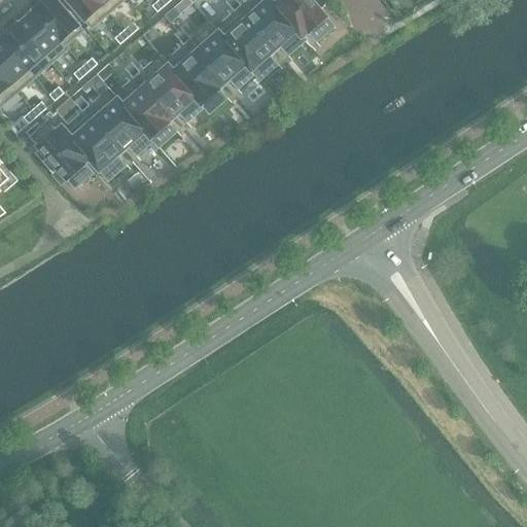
[(34,11),(65,46),(82,32),(55,0),(44,0),(33,10),(33,11),(34,11)]
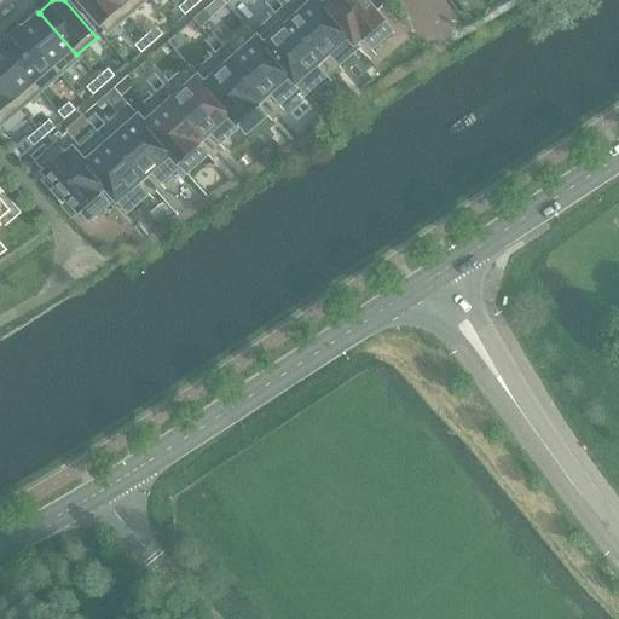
[(76,0),(108,35),(128,17),(113,0),(76,0)]
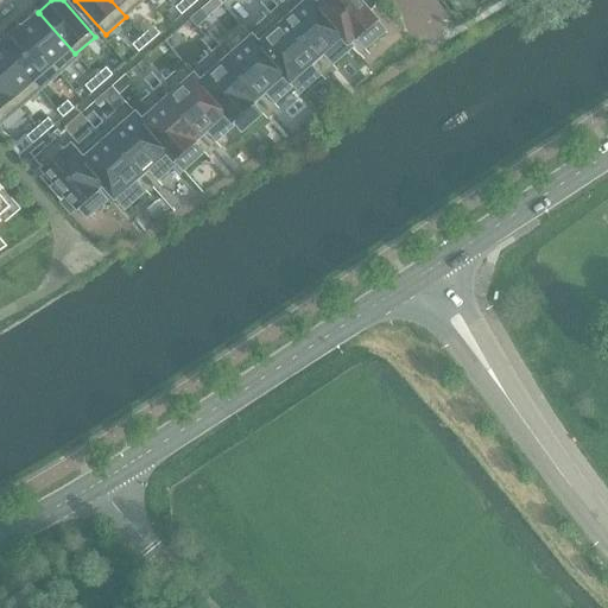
[(111,0),(126,17),(145,0),(111,0)]
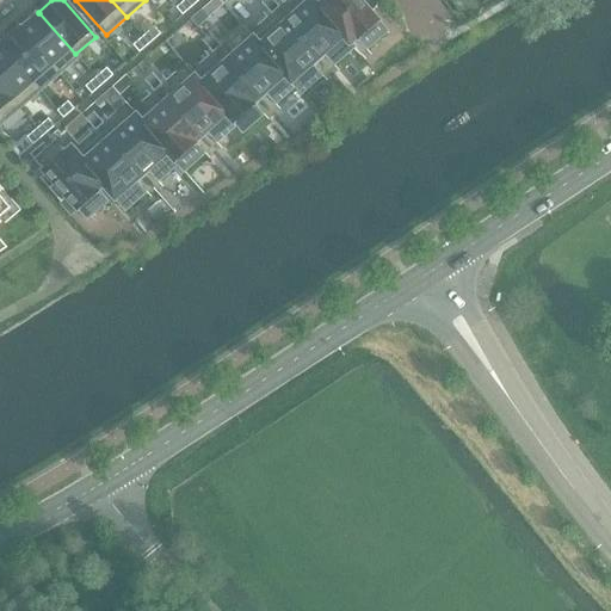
[(193,6),(187,0),(184,0),(176,7),(183,16),(193,6)]
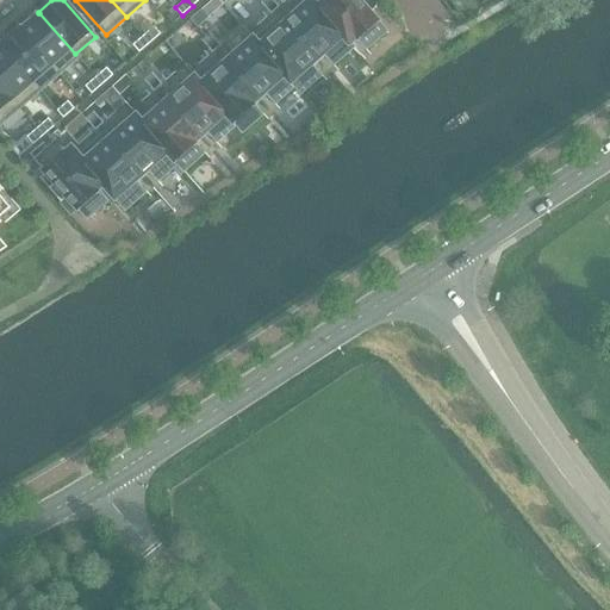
[(218,0),(212,0),(200,11),(207,18),(223,5),(222,5),(218,0)]
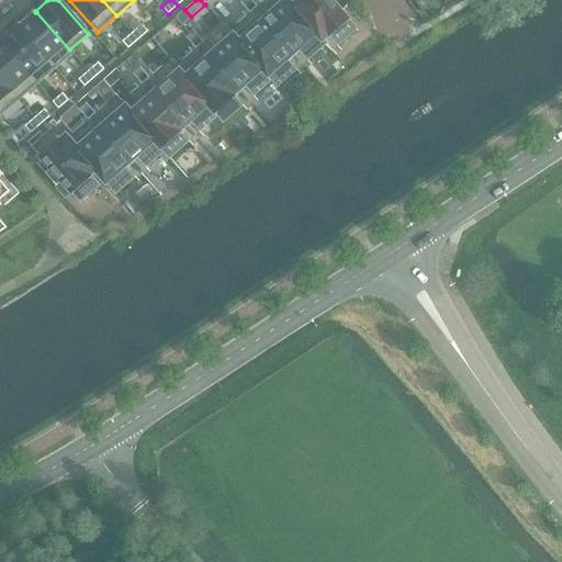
[(321,41),(328,35),(298,1),(293,4),(289,0),(284,0),(262,19),(293,54),(315,34),(321,41)]
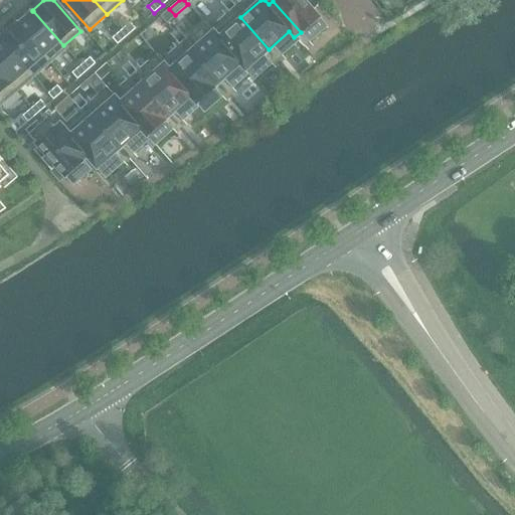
[(301,32),(301,33),(319,17),(310,7),(303,0),(272,0),(273,1),(301,32)]
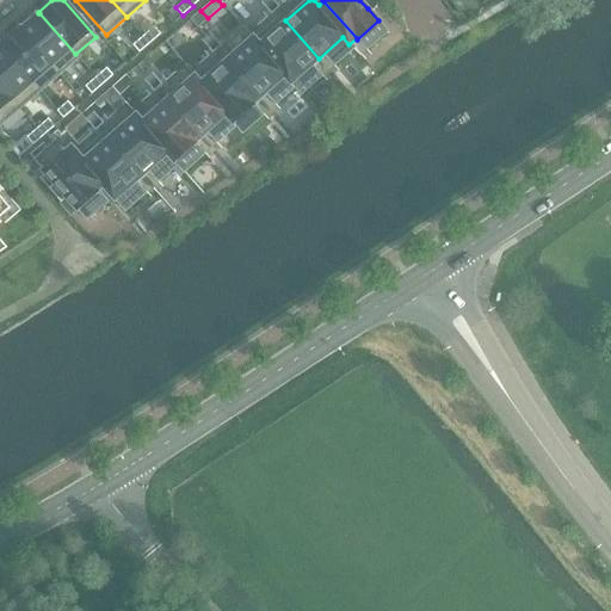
[(74,55),(75,54),(39,13),(38,13),(20,29),(20,30),(59,75),(78,59),(74,55)]
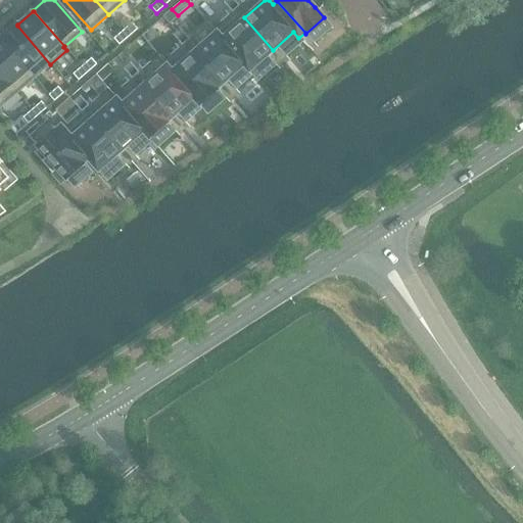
[(248,72),(273,50),(244,17),(240,13),(218,33),(245,63),(243,65),(248,72)]
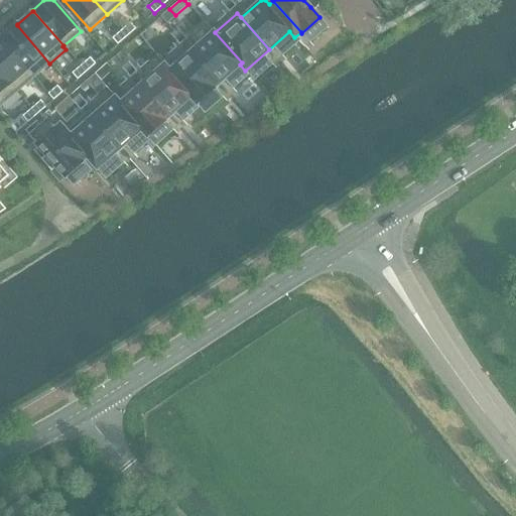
[(130,22),(121,30),(126,37),(135,29),(130,22)]
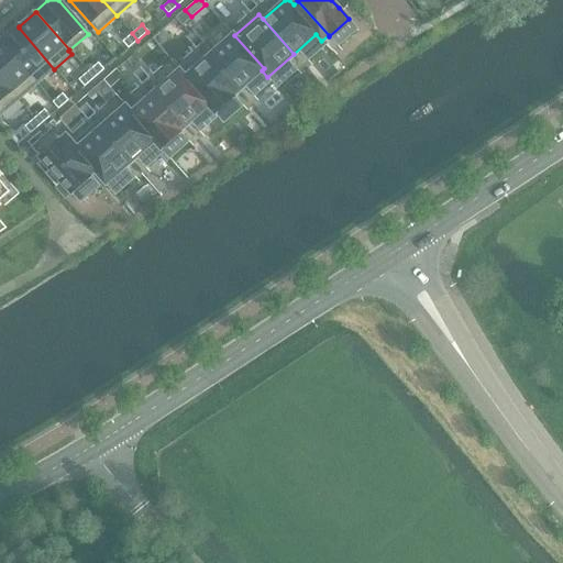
[(0,41),(0,43),(36,85),(54,69),(19,28),(19,26),(19,25),(0,41)]
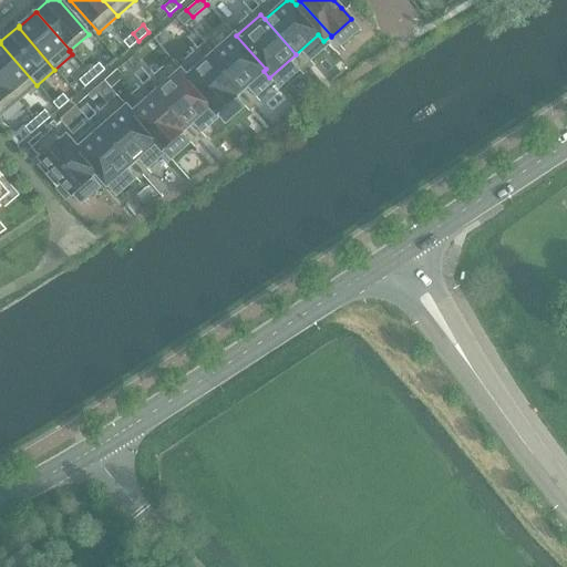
[(164,29),(154,38),(160,45),(171,35),(164,29)]
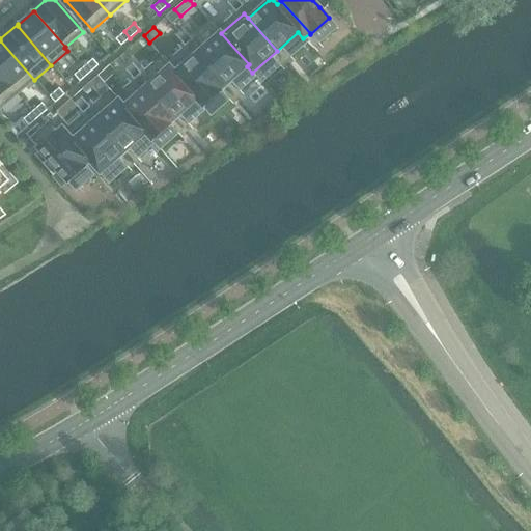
[(130,38),(124,31),(115,39),(120,46),(130,38)]
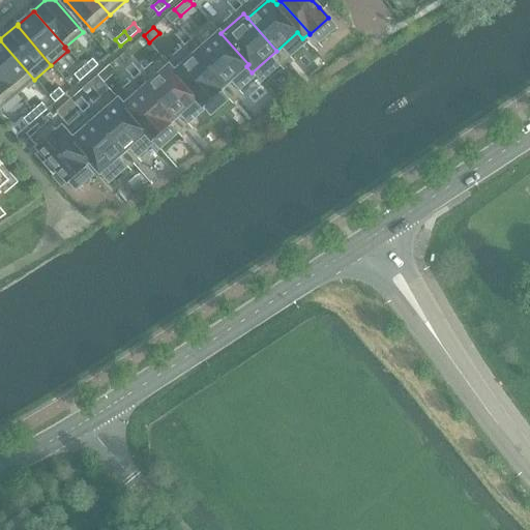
[(197,52),(226,85),(246,66),(248,64),(221,33),(219,32),(197,52)]
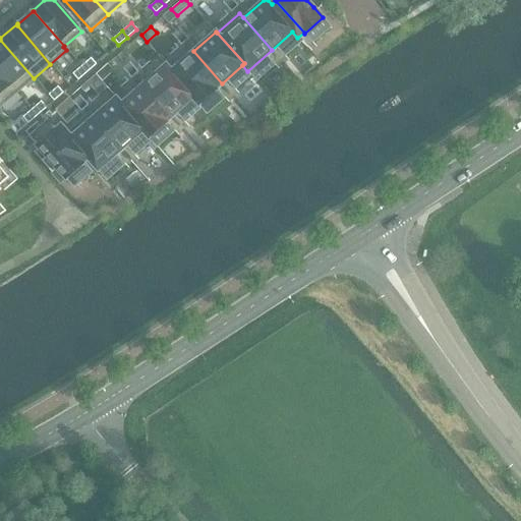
[(147,42),(141,35),(133,42),(138,46),(142,47),(148,43),(147,42)]
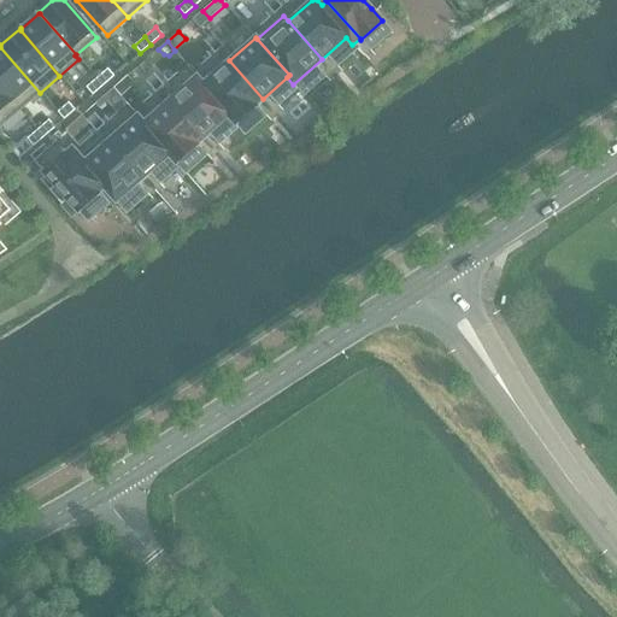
[(0,47),(0,86),(21,110),(40,93),(0,47)]
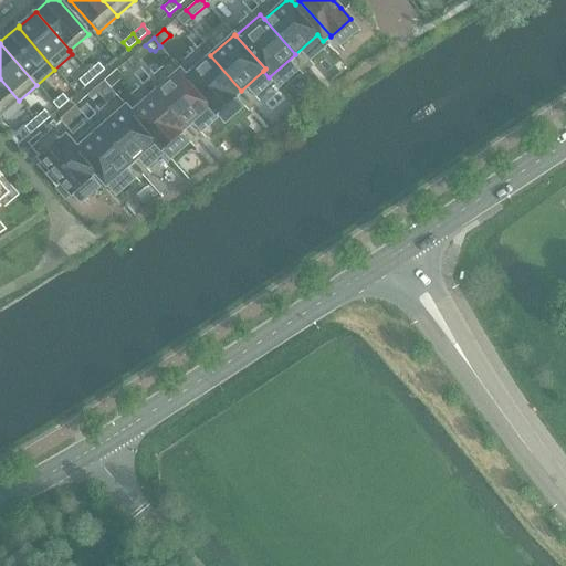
[(210,55),(186,76),(211,104),(209,107),(216,114),(236,97),(234,96),(241,91),(210,55)]
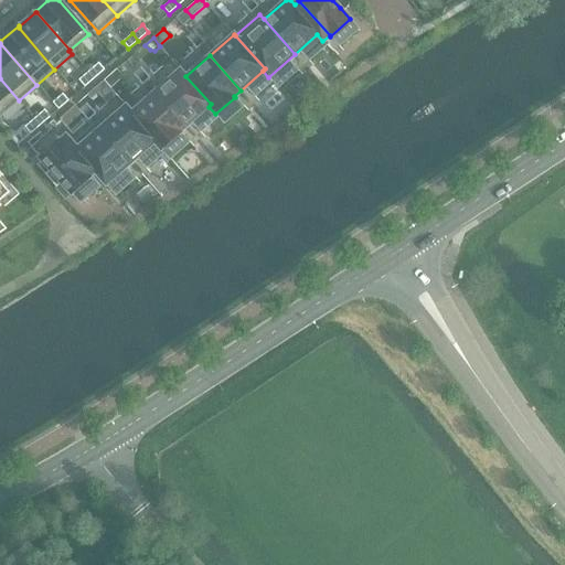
[(88,72),(94,78),(104,70),(98,63),(88,72)]
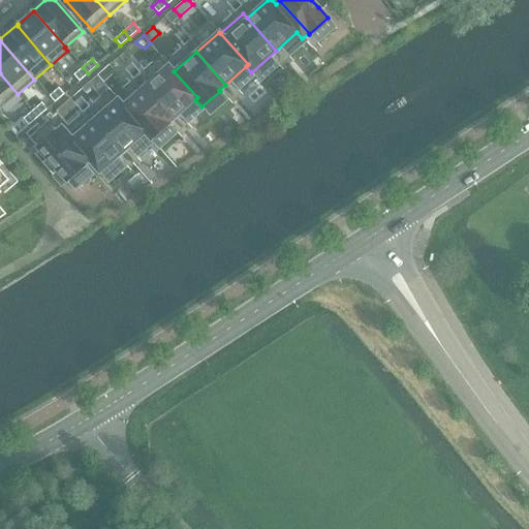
[(197,97),(174,71),(168,65),(146,86),(175,118),(195,100),(197,97)]
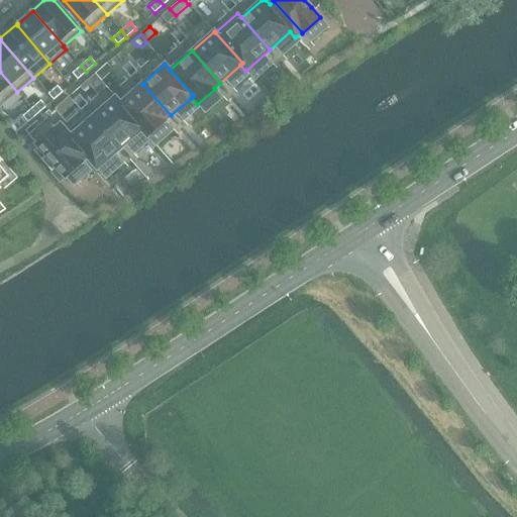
[(78,80),(86,72),(81,66),(72,73),(78,80)]
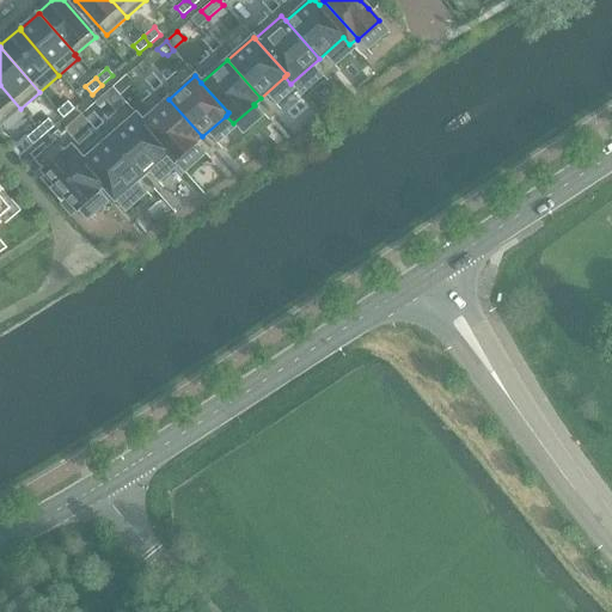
[(0,126),(20,109),(0,85),(0,126)]
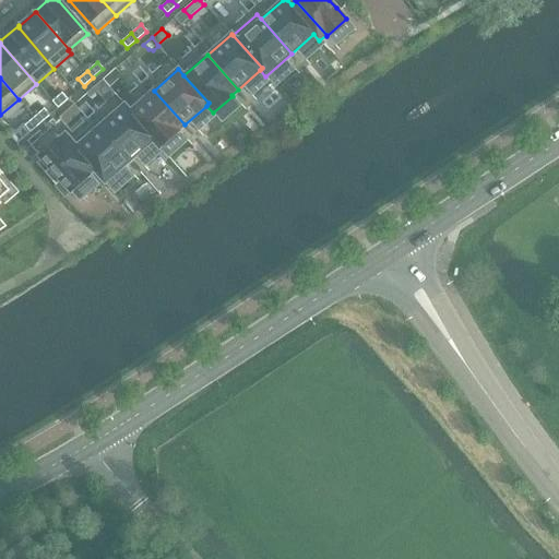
[(93,88),(86,94),(90,98),(97,93),(93,88)]
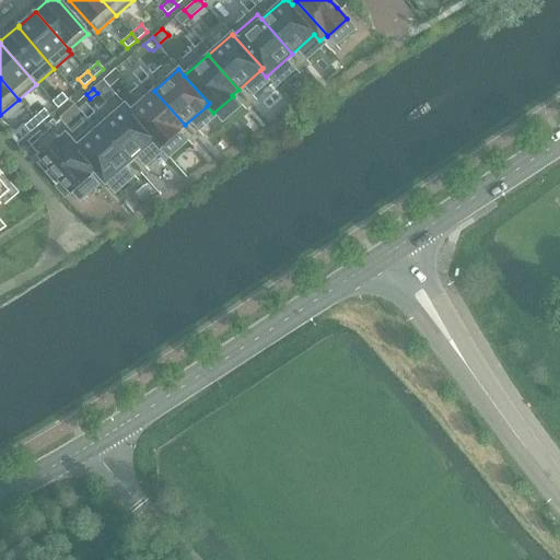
[(185,125),(154,91),(131,112),(155,139),(153,141),(160,149),(179,131),(178,130),(185,125)]
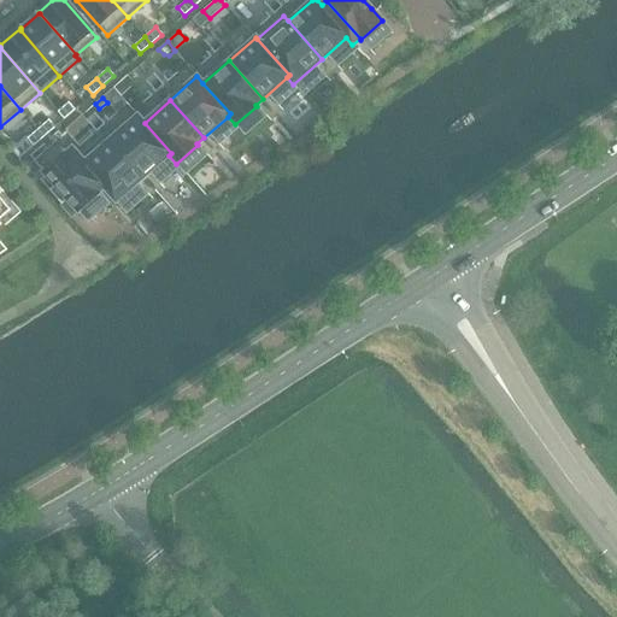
[(75,111),(68,103),(57,112),(64,119),(75,111)]
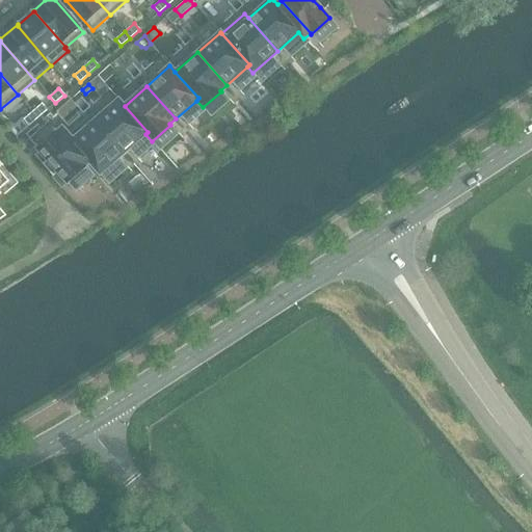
[(148,132),(125,106),(118,100),(96,120),(125,152),(145,134),(148,132)]
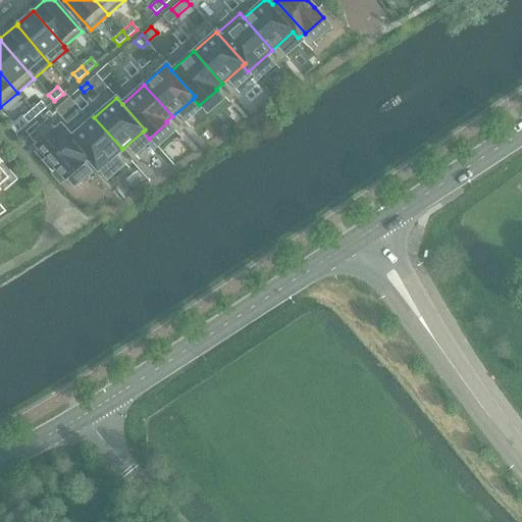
[(40,101),(32,109),(37,116),(46,108),(40,101)]
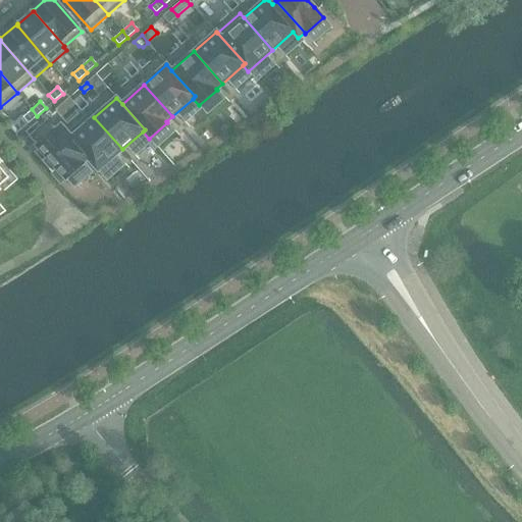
[(62,104),(55,110),(61,117),(68,111),(62,104)]
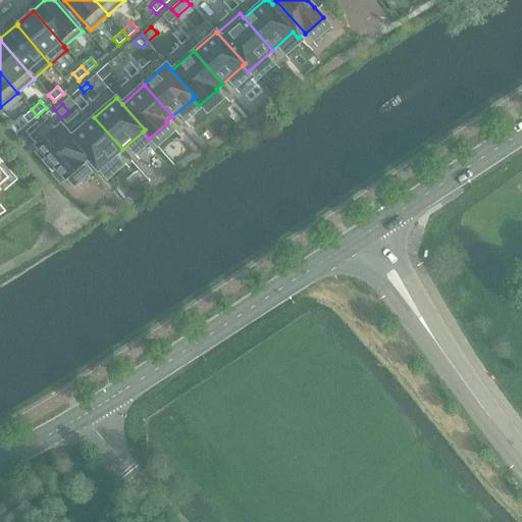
[(37,116),(32,109),(22,117),(29,123),(37,116)]
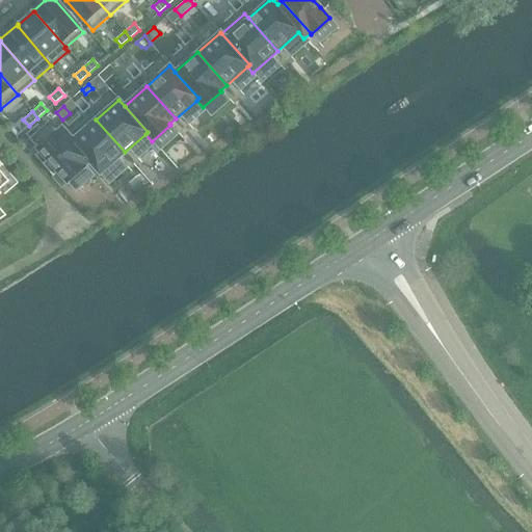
[(90,160),(88,162),(100,175),(125,152),(96,120),(91,114),(69,135),(90,160)]
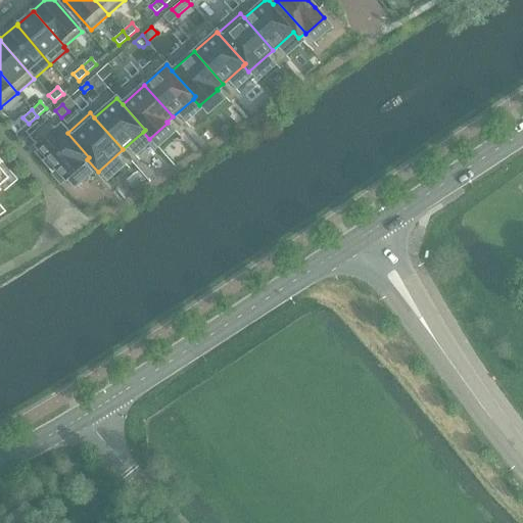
[(83,162),(87,159),(89,157),(67,133),(61,126),(55,131),(54,130),(36,146),(65,180),(84,164),(83,162)]
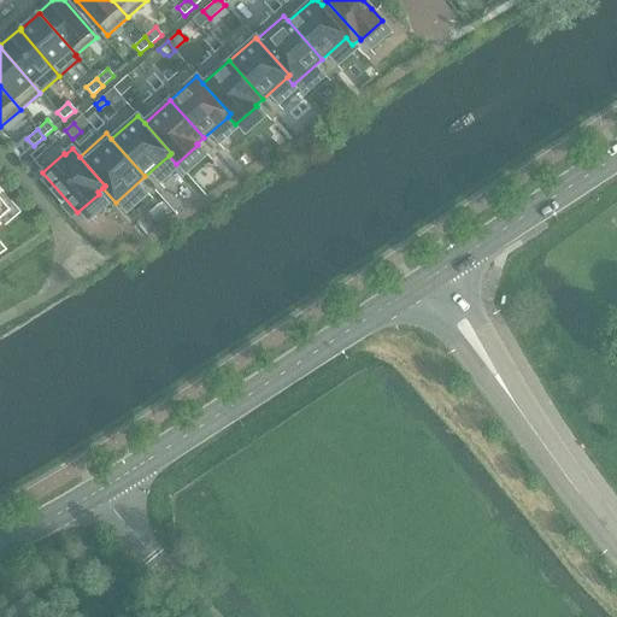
[(33,162),(28,166),(35,175),(40,170),(33,162)]
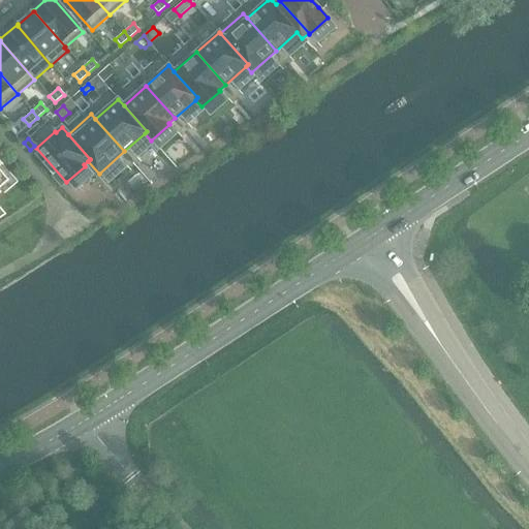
[(0,217),(5,214),(0,208),(0,188),(10,180),(0,167),(0,217)]
